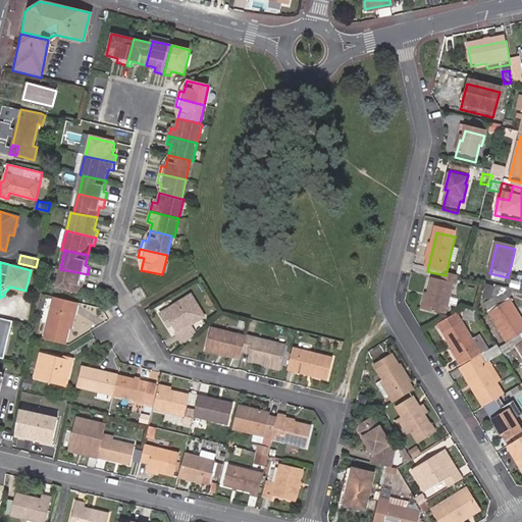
[(88,274),(60,269),(55,289),(77,294),(81,283),(85,284),(88,274)]
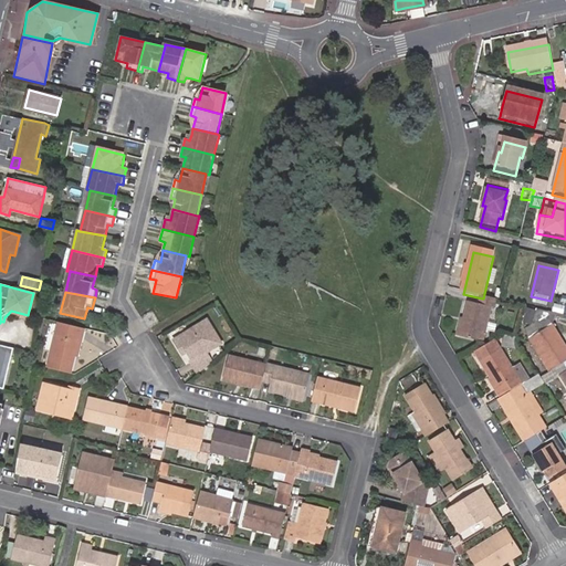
[(483,299),(482,299),(480,306),(469,304),(465,323),(461,341),(482,346),(490,311),(496,312),(499,302),(483,299)]
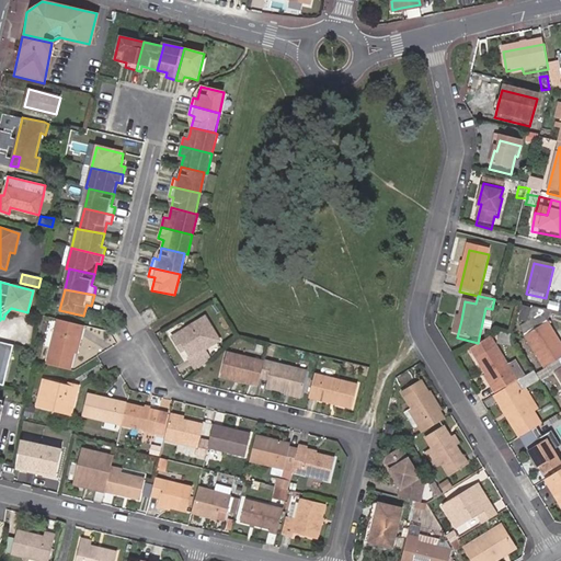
[(195,369),(195,370),(209,358),(204,348),(219,340),(205,316),(171,336),(179,347),(184,344),(190,354),(186,357),(195,369)]
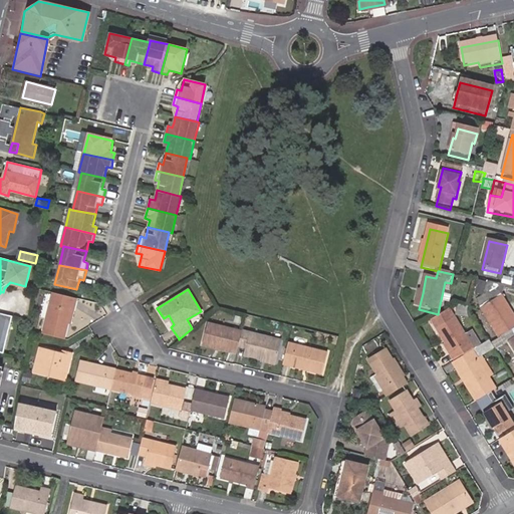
[(53,294),(44,333),(63,338),(70,308),(73,309),(75,299),(53,294)]
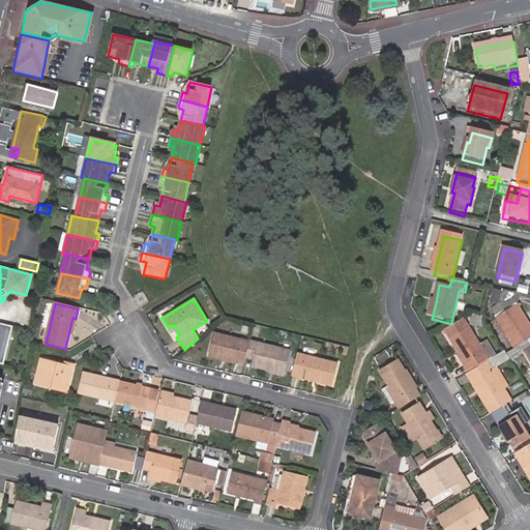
[(522,326),(527,324),(527,323),(518,307),(513,311),(522,326)]
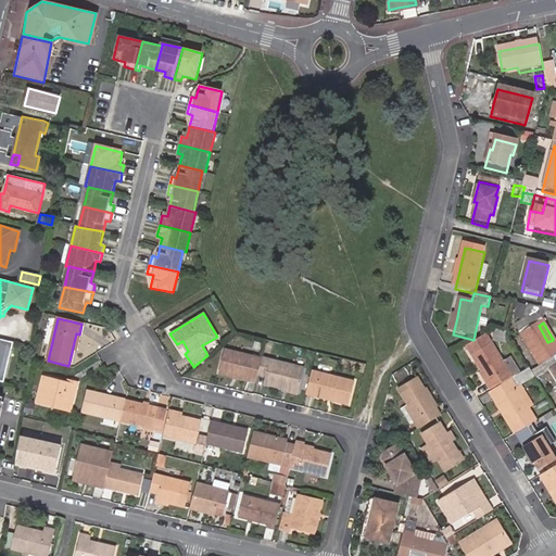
[(541,368),(555,358),(555,344),(553,340),(547,342),(539,326),(521,336),(541,368)]
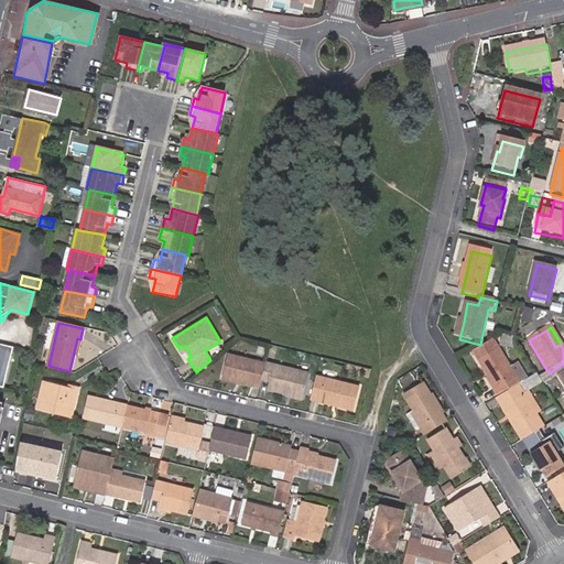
[(517,340),(502,337),(500,347),(513,351),(517,340)]
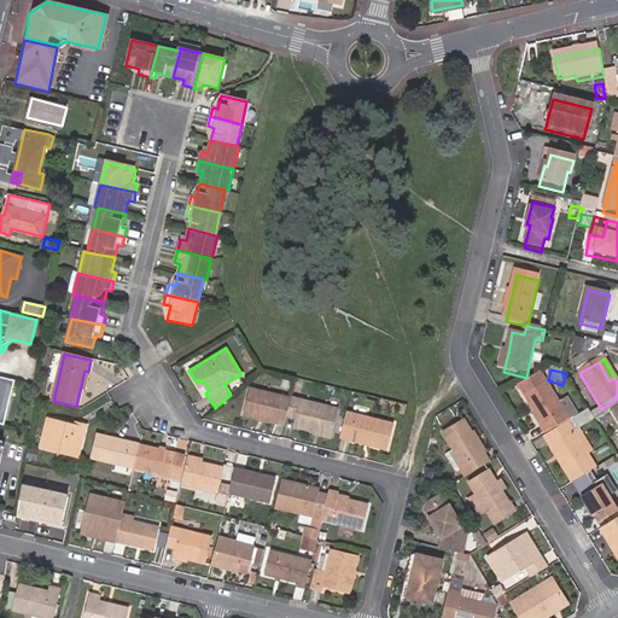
[(531,379),(518,388),(535,414),(547,435),(548,436),(569,423),(570,421),(541,374),(531,379)]
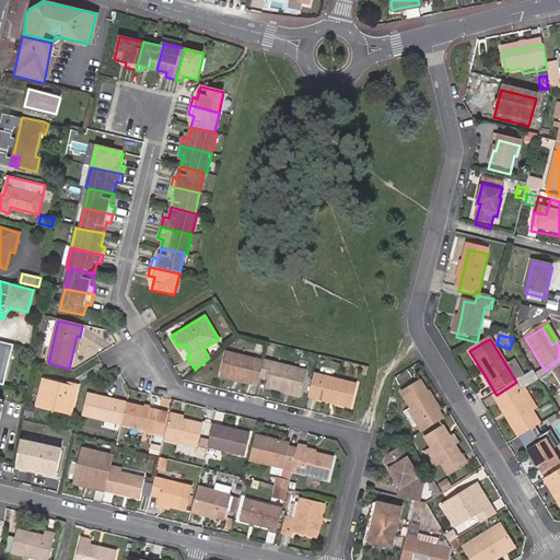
[(0,384),(3,386),(13,345),(0,341),(0,384)]
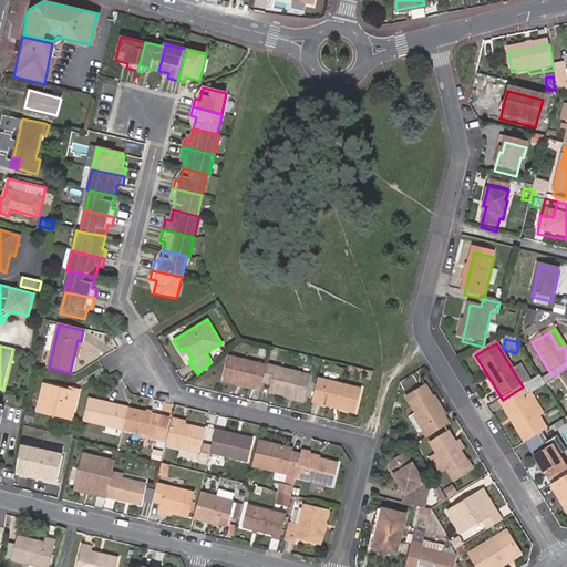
[(261,388),(261,389),(264,381),(267,364),(228,356),(223,379),(261,388)]
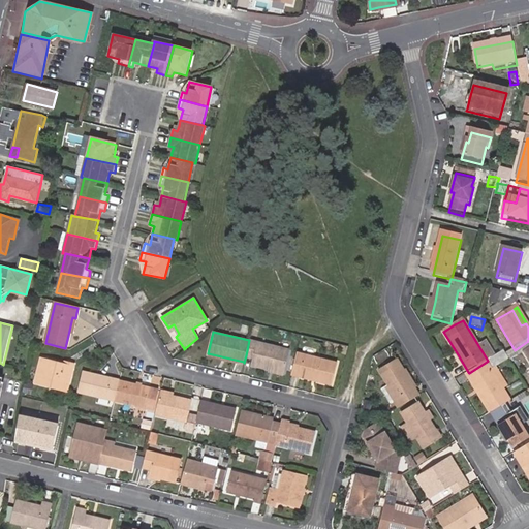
[(289,349),(249,339),(249,340),(246,355),(253,358),(251,364),(284,371),(289,349)]
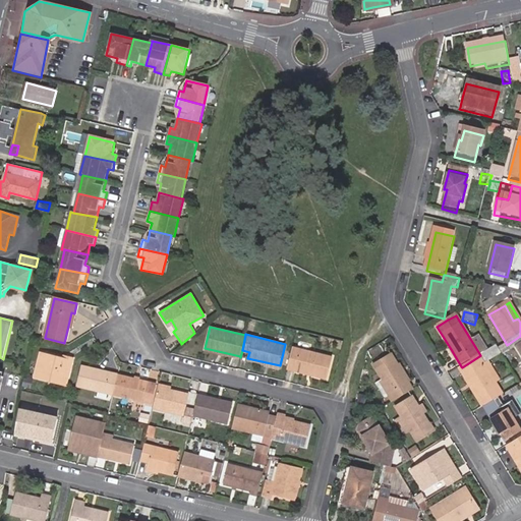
[(292,346),(287,367),(327,378),(333,356),(292,346)]
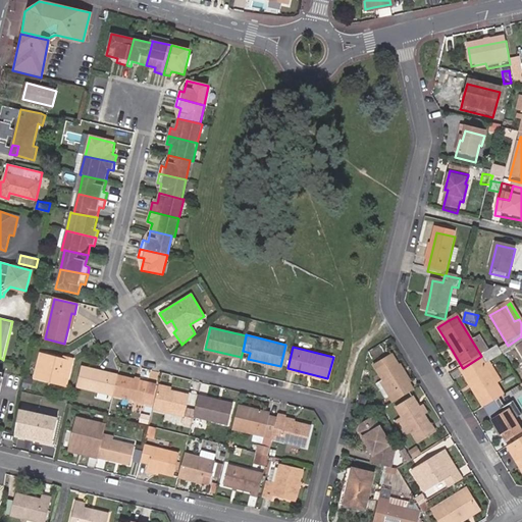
[(462,367),(452,350),(450,351),(461,369),(463,368),(462,367)]
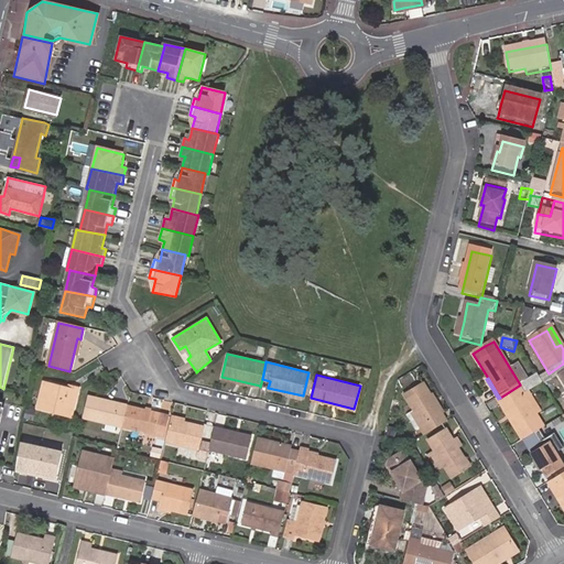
[(539,387),(534,378),(524,383),(530,391),(539,387)]
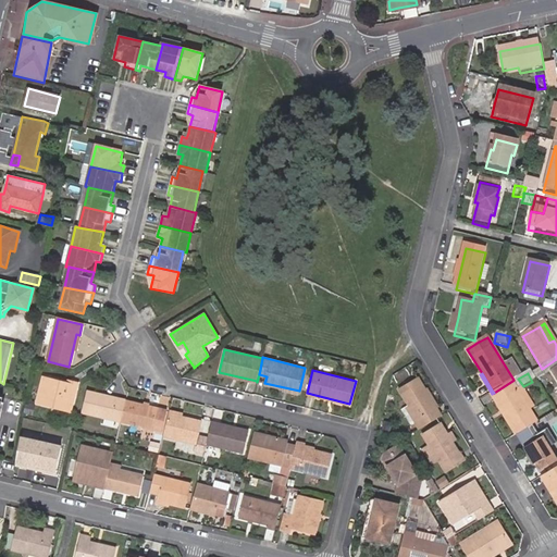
[(38,400),(70,408),(76,383),(67,381),(66,383),(44,378),(38,400)]
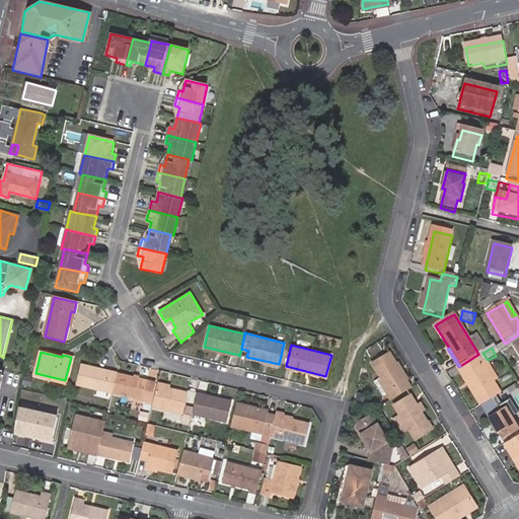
[(387,400),(410,387),(387,352),(370,362),(378,378),(386,391),(383,394),(387,400)]
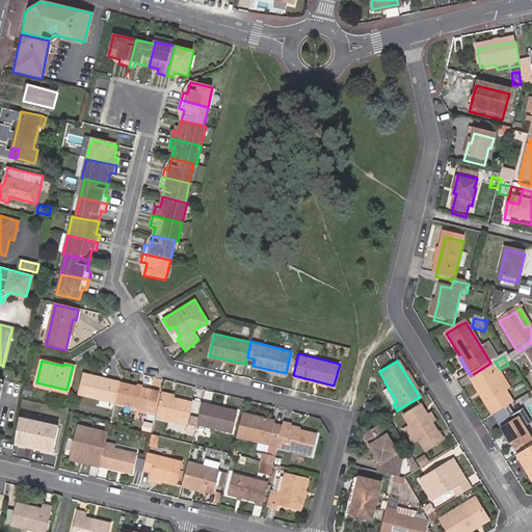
[(481,397),(493,418),(513,405),(506,393),(496,375),(489,364),(472,375),(483,396),(481,397)]
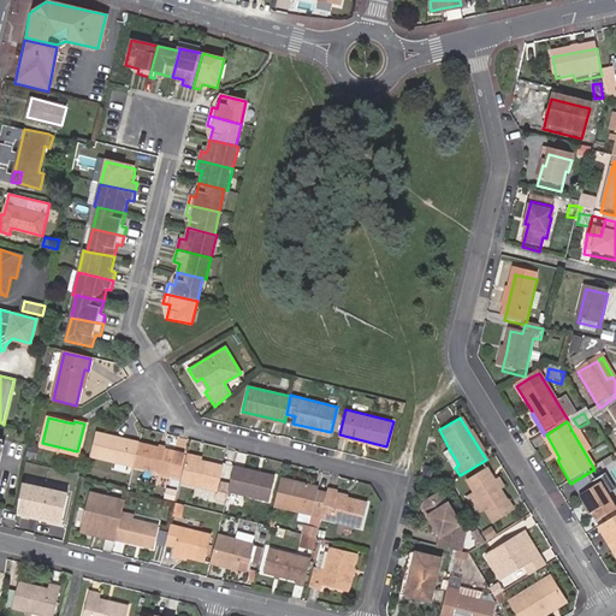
[(578,432),(574,434),(586,455),(590,452),(578,432)]
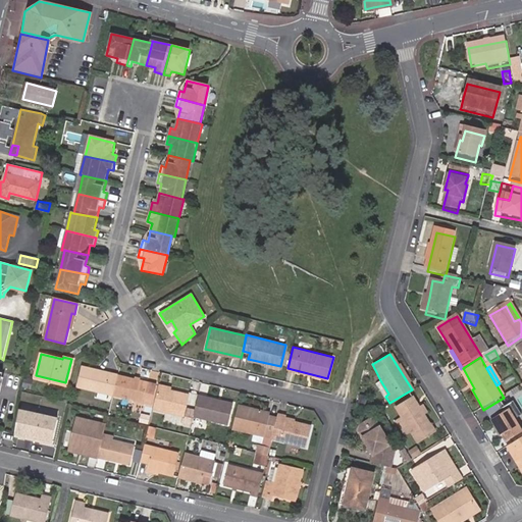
[(113,395),(117,375),(111,373),(108,375),(98,373),(97,370),(81,367),(76,385),(113,395)]
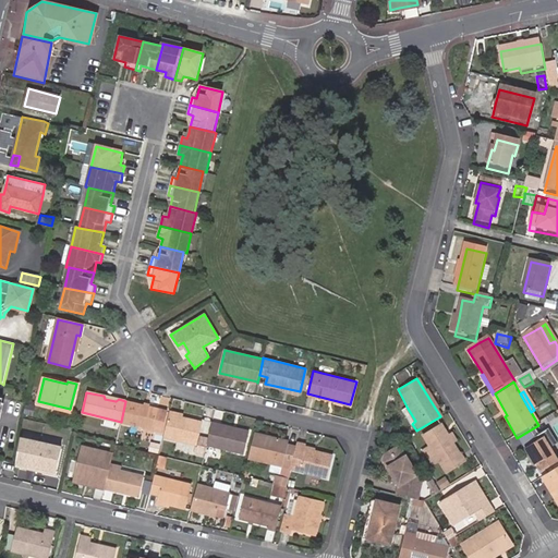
[(493,395),(492,395),(505,416),(507,415),(495,393),(493,395)]
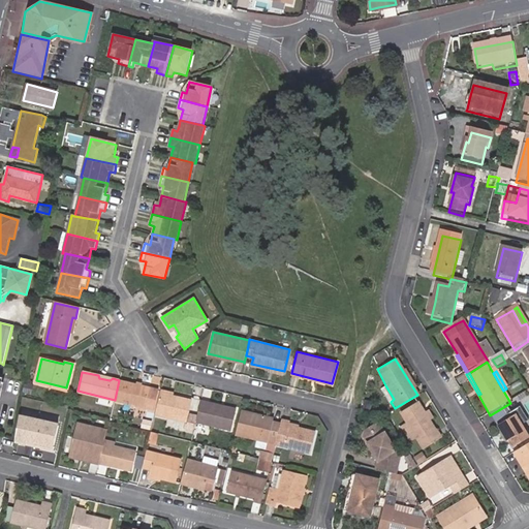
[(149,387),(119,380),(115,400),(145,407),(153,409),(158,390),(149,387)]
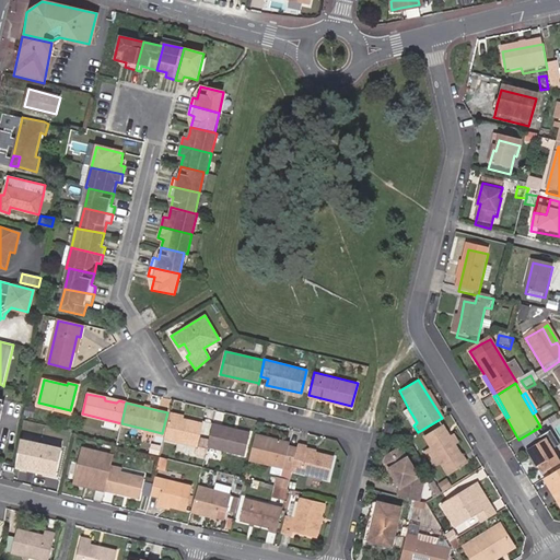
[(417,422),(408,408),(404,410),(413,426),(417,422)]
